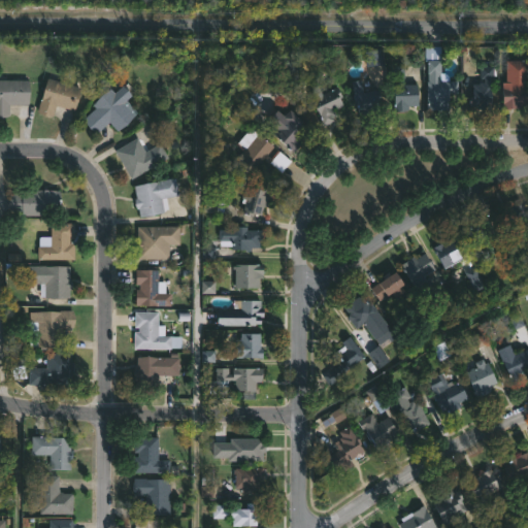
[(438,59),(438,75),(446,75),(446,79),(456,79),(456,96),(446,96),(446,109),(425,109),(425,59),(423,59),(423,44),(442,44),(442,59),(438,59)]
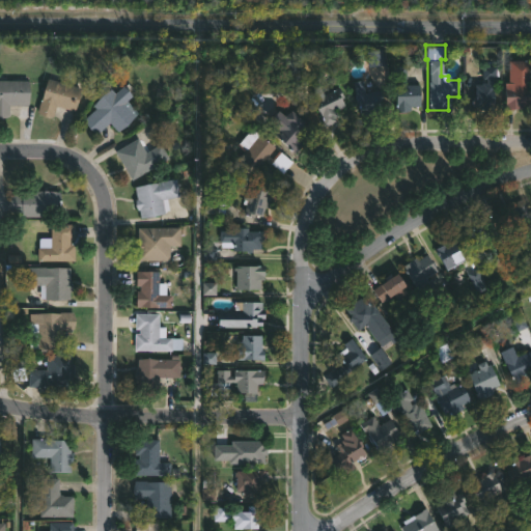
[(507,109),(503,109),(503,81),(507,81),(507,59),(530,59),(530,109),(507,109)]
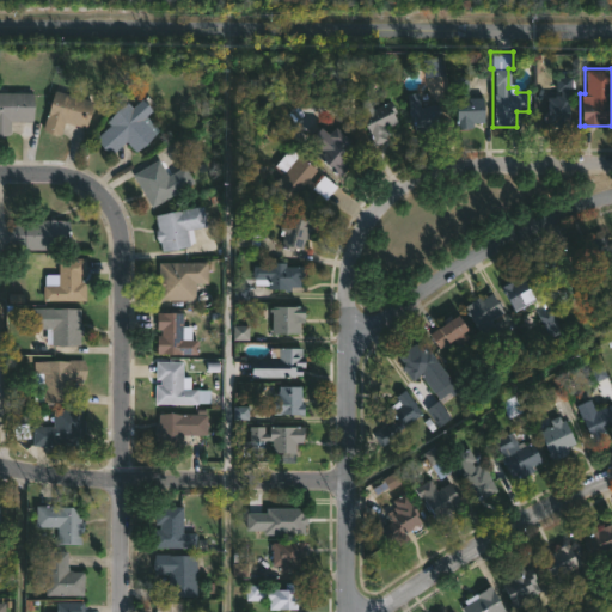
[(573,79),(573,87),(568,90),(567,126),(551,124),(551,122),(544,122),(544,111),(546,111),(546,96),(554,96),(554,93),(560,93),(560,90),(554,90),(554,75),(570,75),(570,78),(573,79)]
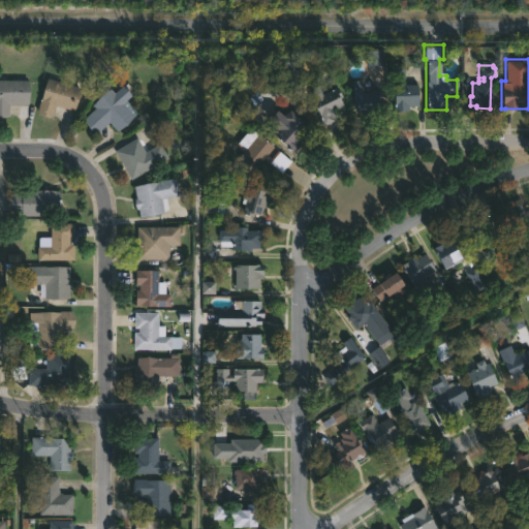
[(363,87),(364,92),(380,90),(382,99),(379,100),(381,112),(356,115),(350,75),(365,73),(367,86),(363,87)]
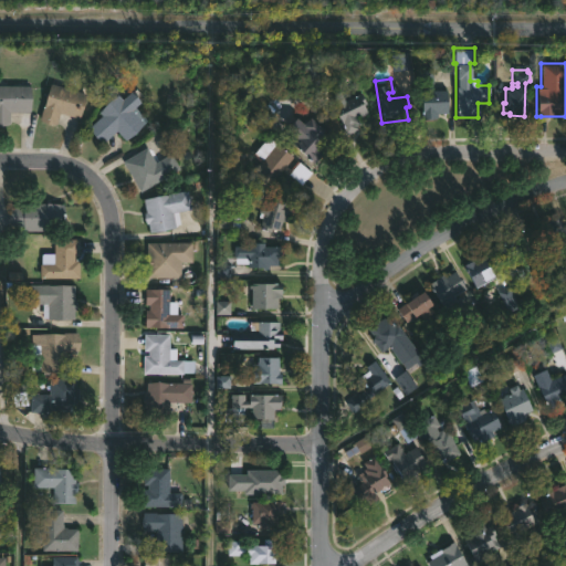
[(85,94),(77,118),(60,113),(56,125),(40,119),(51,83),(85,94)]
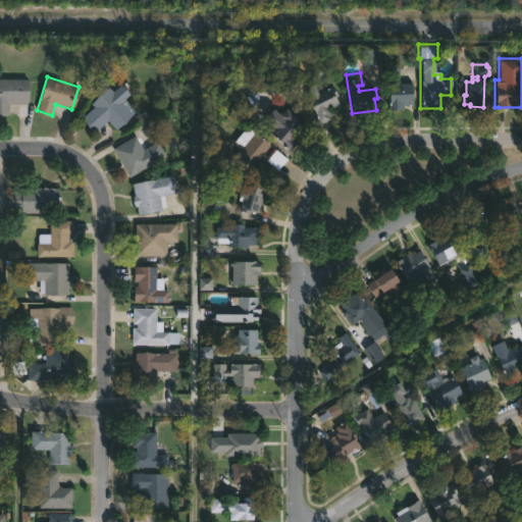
[(0,77),(29,79),(28,103),(9,103),(8,115),(0,114),(0,77)]
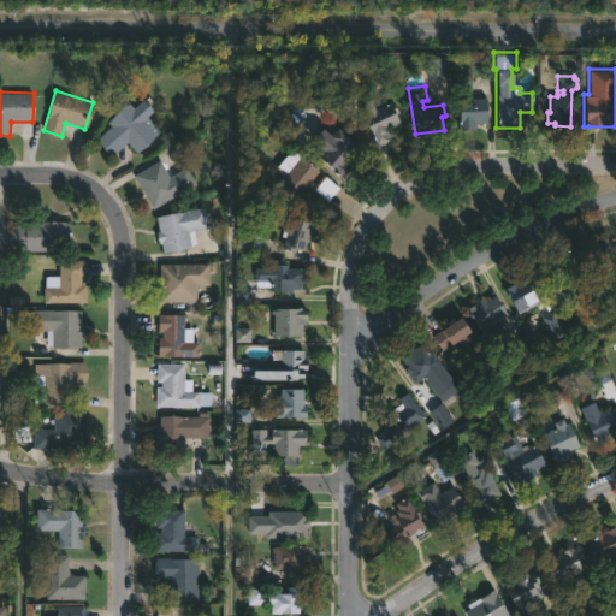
[(486,94),(486,96),(489,96),(489,123),(478,124),(478,128),(473,128),(473,129),(461,129),(460,98),(477,98),(477,93),(486,93),(486,94)]
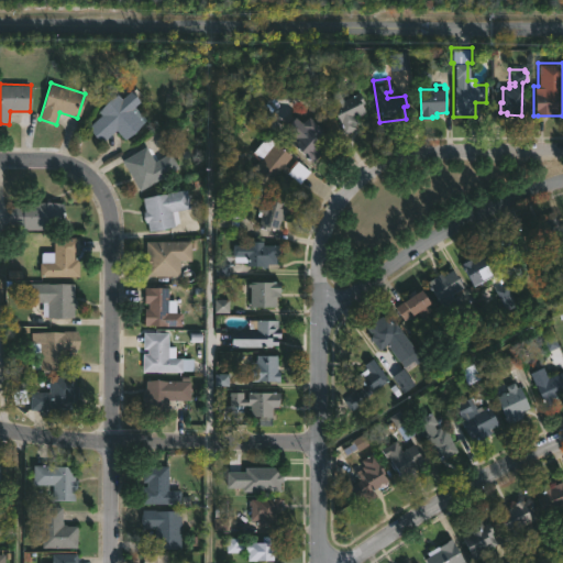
[(361,90),(367,105),(364,106),(372,122),(345,133),(332,105),(337,103),(333,97),(340,94),(342,99),(361,90)]
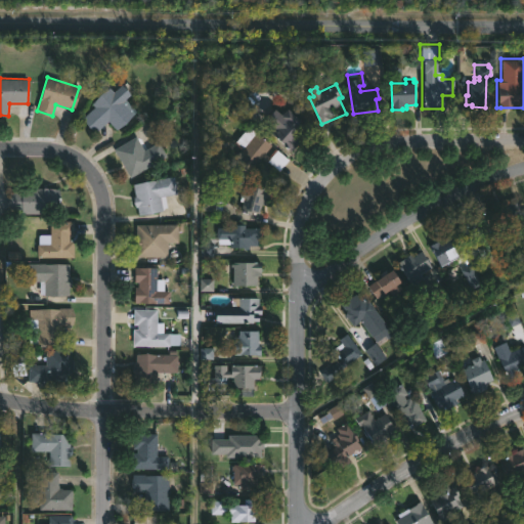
[(122,85),(131,95),(124,102),(134,114),(117,131),(107,121),(95,132),(82,118),(94,106),(92,103),(108,88),(114,92),(122,85)]
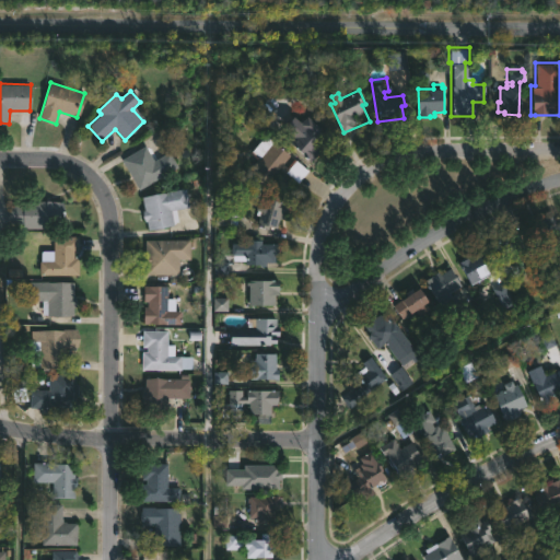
[(294,115),(302,121),(307,116),(322,128),(321,130),(325,133),(319,140),(327,146),(314,162),(290,142),(295,137),(284,127),(294,115)]
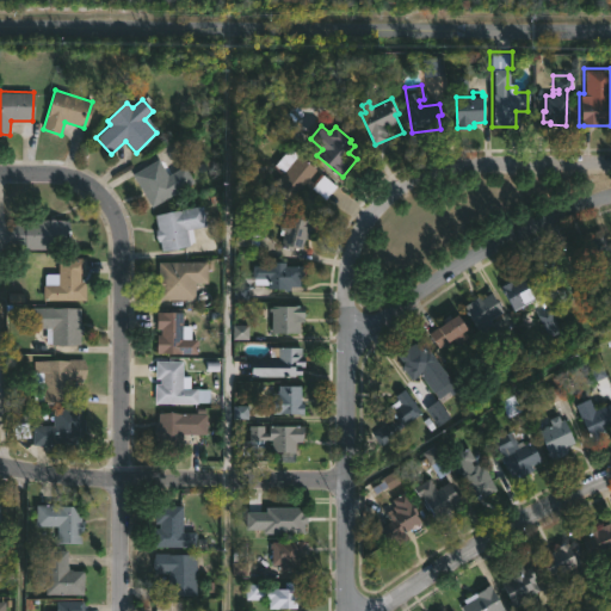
[(332,183),(320,197),(306,185),(290,203),(271,186),(284,172),(276,165),(291,147),(332,183)]
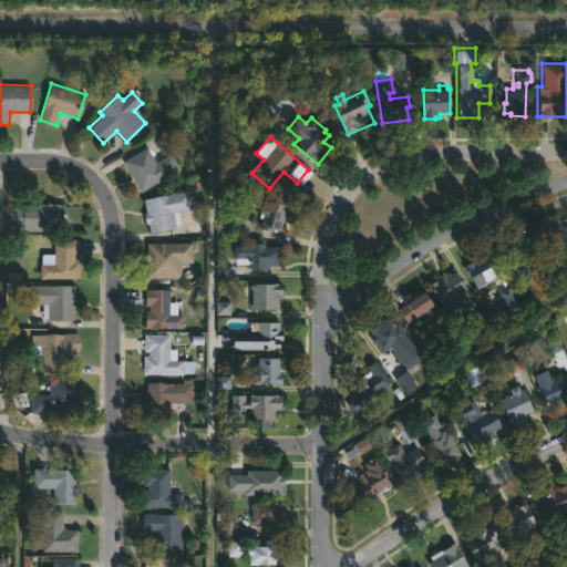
[(147,148),(156,163),(173,154),(182,169),(141,192),(124,161),(147,148)]
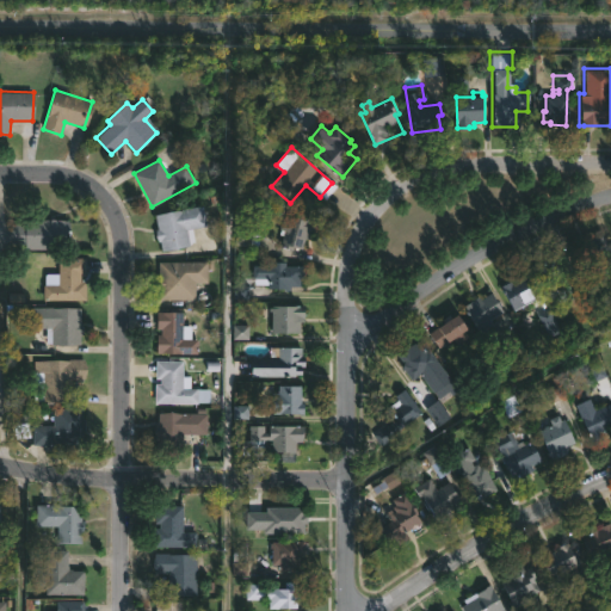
[(196,242),(190,242),(190,246),(162,251),(160,241),(159,242),(155,215),(204,205),(208,226),(192,228),(196,242)]
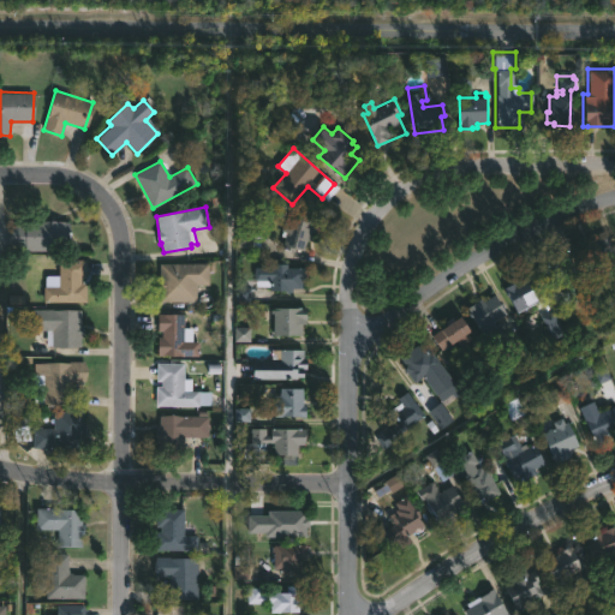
[(310,246),(310,248),(308,246),(305,251),(298,249),(297,252),(282,249),(286,238),(281,236),(282,231),(281,230),(286,215),(317,225),(310,246)]
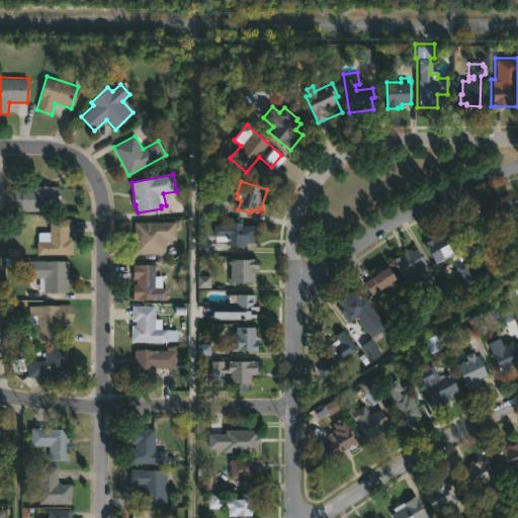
[(60,186),(59,211),(22,210),(22,206),(10,206),(10,190),(21,190),(21,186),(60,186)]
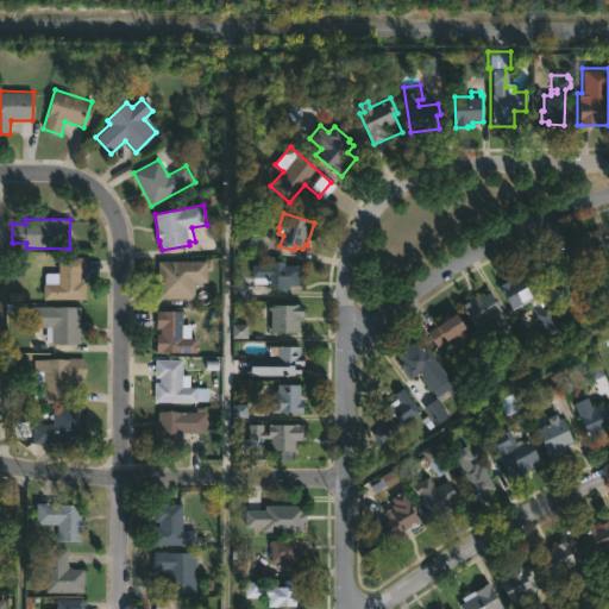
[(604,276),(590,283),(572,244),(600,232),(606,244),(602,244),(607,255),(597,258),(604,276)]
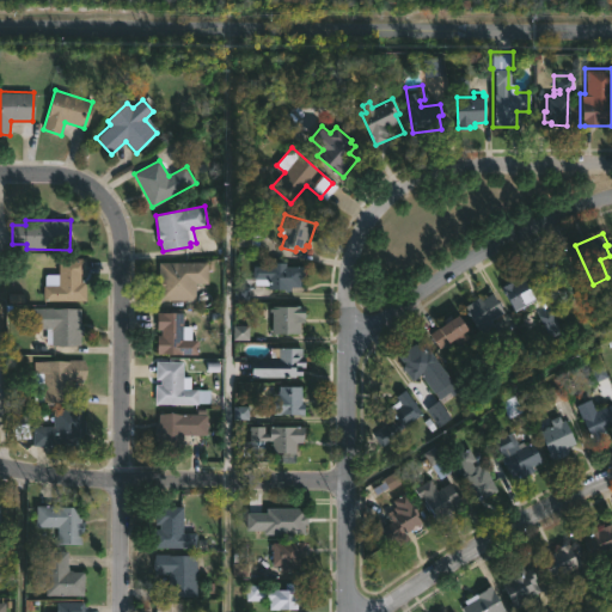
[(567,255),(575,273),(555,282),(558,291),(567,287),(571,298),(552,306),(536,269),(543,265),(542,262),(557,255),(558,258),(567,255)]
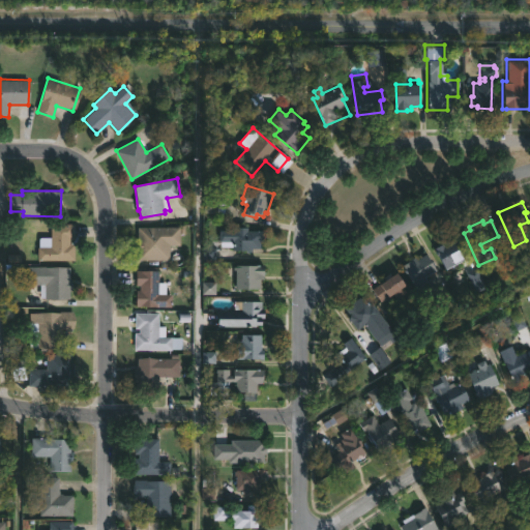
[(68,238),(68,244),(74,244),(74,260),(37,260),(38,237),(51,237),(51,224),(74,224),(74,238),(68,238)]
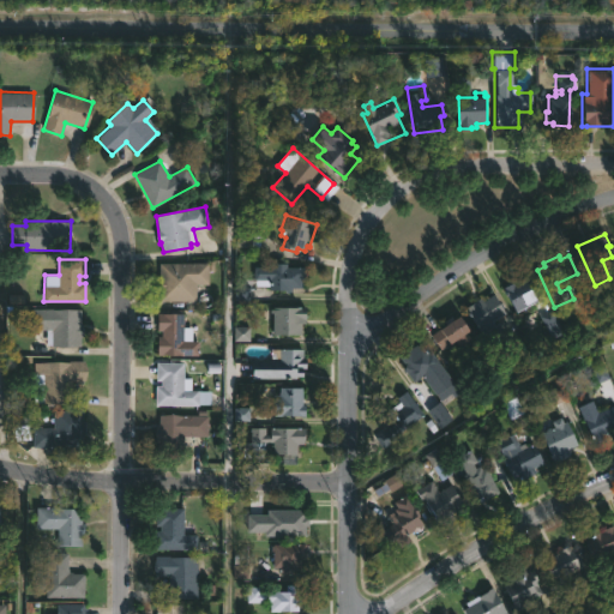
[(196,284),(197,301),(158,301),(158,290),(156,290),(156,278),(160,278),(160,263),(208,263),(208,260),(214,260),(214,270),(209,270),(209,284),(196,284)]
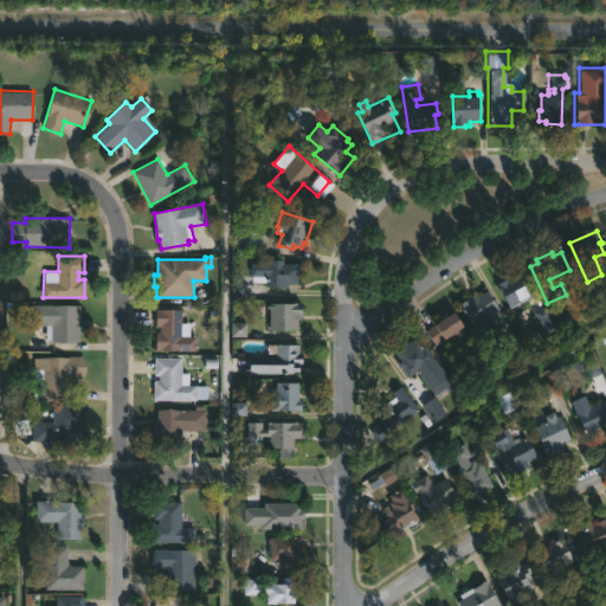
[(283,259),(283,264),(300,264),(302,268),(302,272),(300,276),(297,276),(297,284),(295,284),(295,289),(282,289),(282,287),(266,287),(266,282),(253,282),(253,276),(251,276),(251,263),(270,263),(270,259),(283,259)]
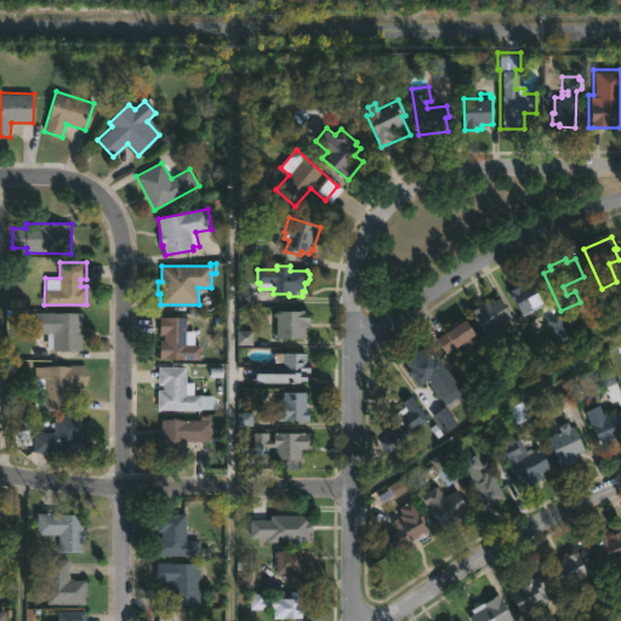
[(531,280),(535,286),(539,284),(547,303),(523,315),(511,290),(517,285),(518,286),(531,280)]
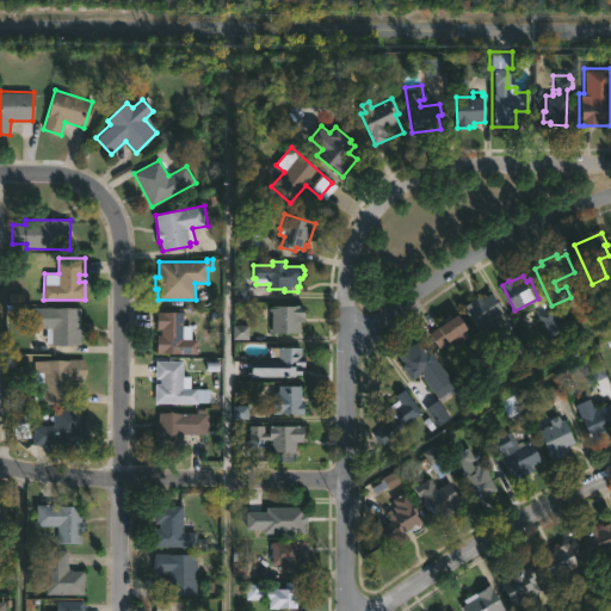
[(492,292),(504,312),(491,320),(492,322),(497,321),(504,333),(492,340),(485,331),(480,333),(463,306),(480,296),(481,300),(492,292)]
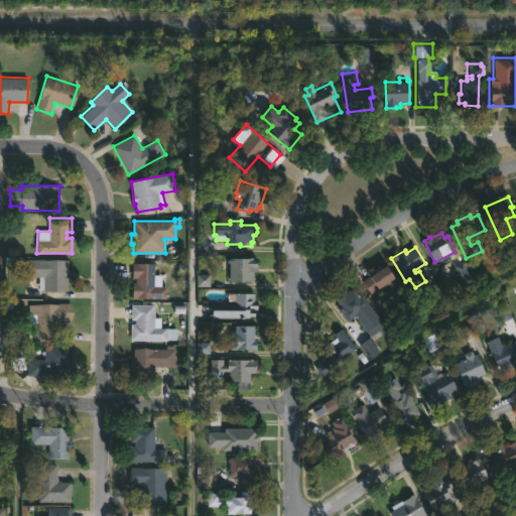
[(255,263),(255,281),(230,281),(230,263),(228,263),(228,260),(230,260),(230,258),(255,258),(255,263)]
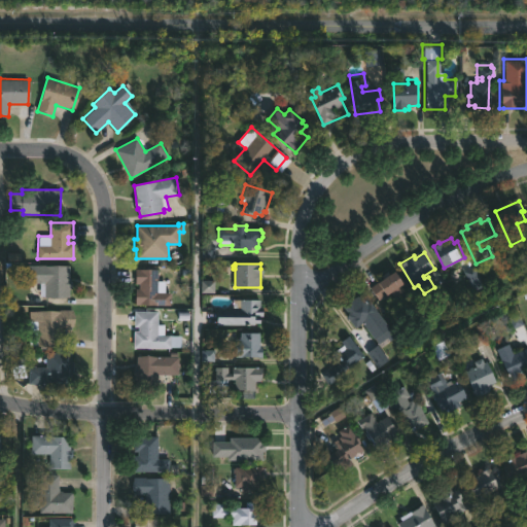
[(70,279),(72,279),(70,297),(44,296),(44,295),(40,295),(40,283),(27,283),(27,265),(70,266),(70,279)]
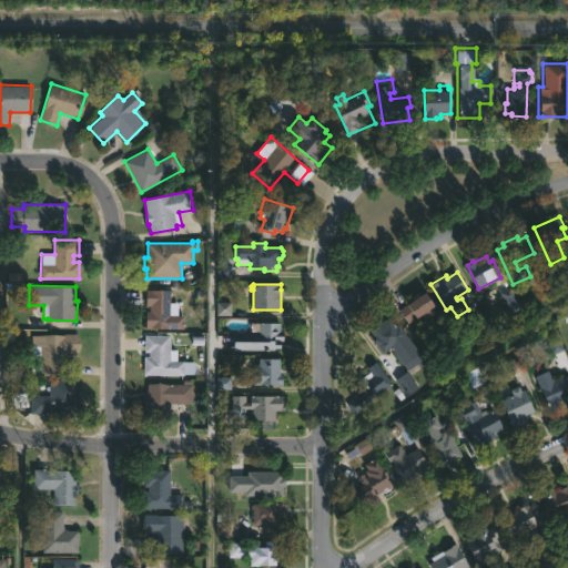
[(169,304),(169,315),(183,315),(183,328),(145,328),(146,311),(150,311),(150,306),(146,306),(146,290),(170,290),(169,304)]
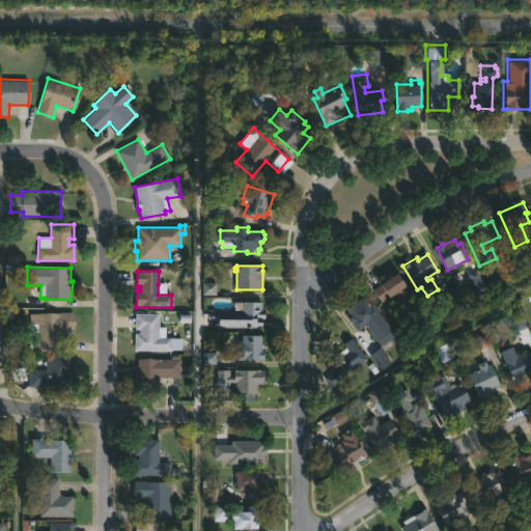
[(478,294),(488,289),(479,271),(470,275),(478,294)]
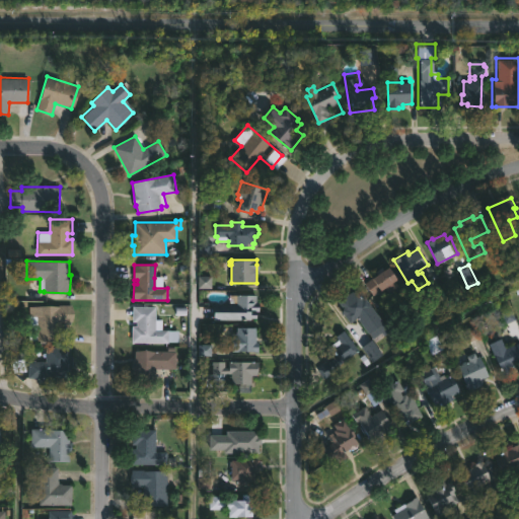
[(397,287),(389,293),(385,287),(373,295),(365,283),(389,267),(398,279),(394,282),(397,287)]
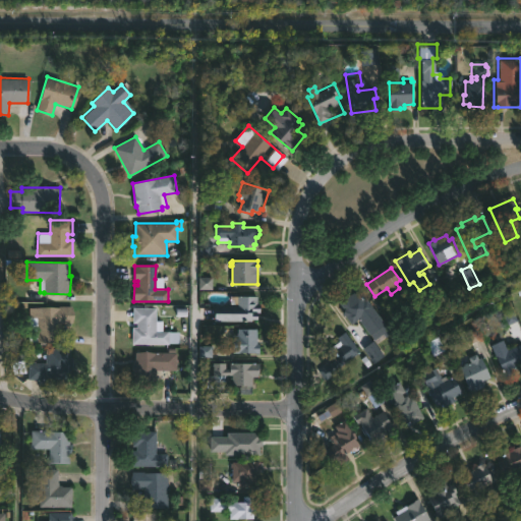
[(356,291),(363,301),(366,298),(392,332),(377,343),(362,325),(363,323),(360,319),(352,326),(343,314),(346,312),(340,303),(356,291)]
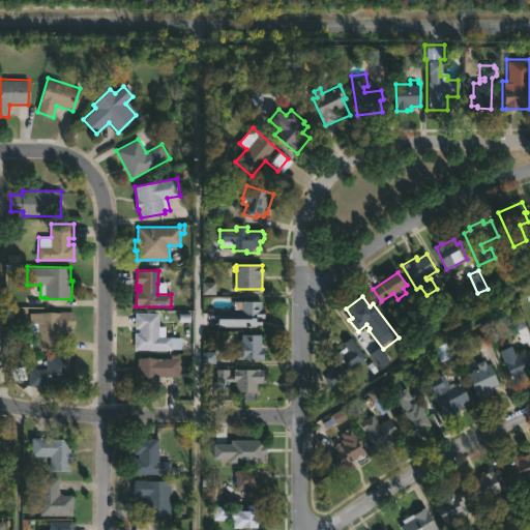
[(264,308),(264,318),(260,318),(260,326),(217,326),(217,323),(205,323),(206,313),(216,313),(216,311),(240,311),(240,300),(261,301),(261,308),(264,308)]
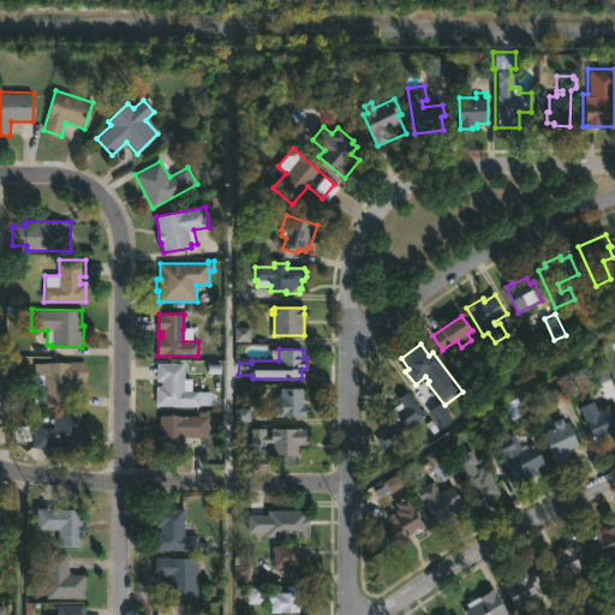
[(85,362),(85,382),(72,382),(72,404),(34,404),(33,363),(85,362)]
